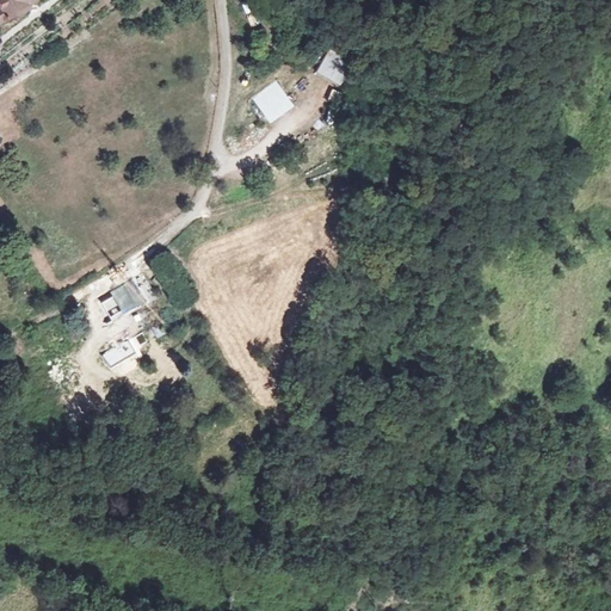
[(0,0),(0,6),(2,12),(7,22),(31,13),(28,6),(24,0),(0,0)]
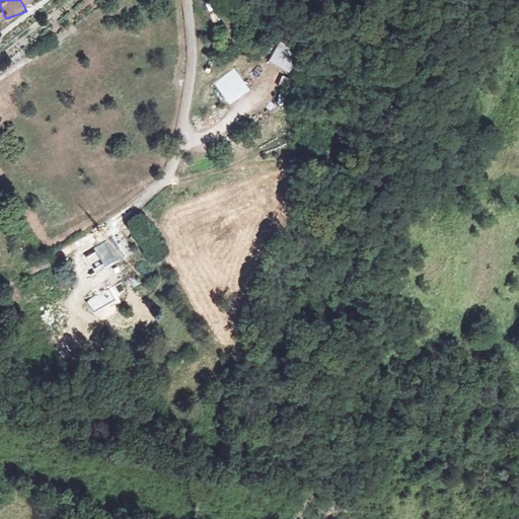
[(256,56),(277,66),(287,46),(267,35),(256,56)]
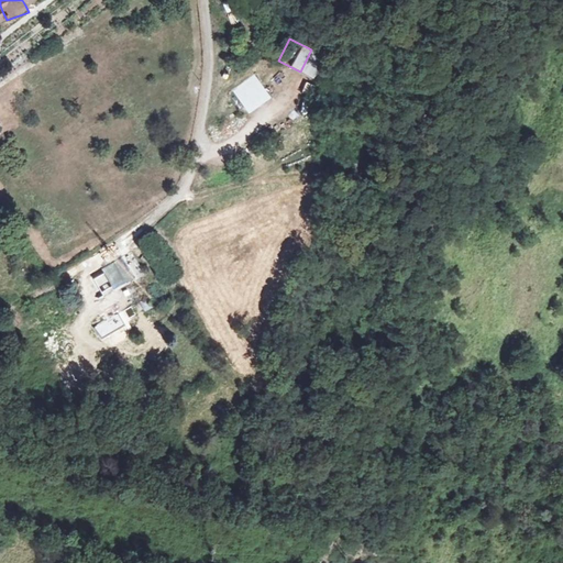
[(280,70),(269,83),(274,87),(286,76),(280,70)]
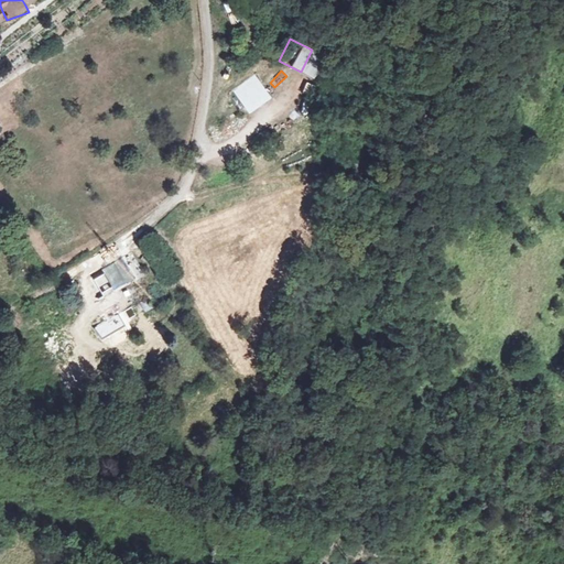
[(231,89),(248,112),(270,96),(255,74),(231,89)]
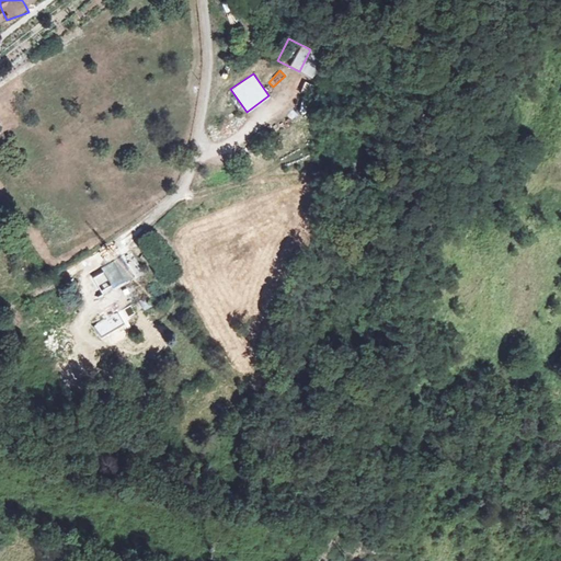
[(147,250),(153,236),(141,231),(136,244),(147,250)]
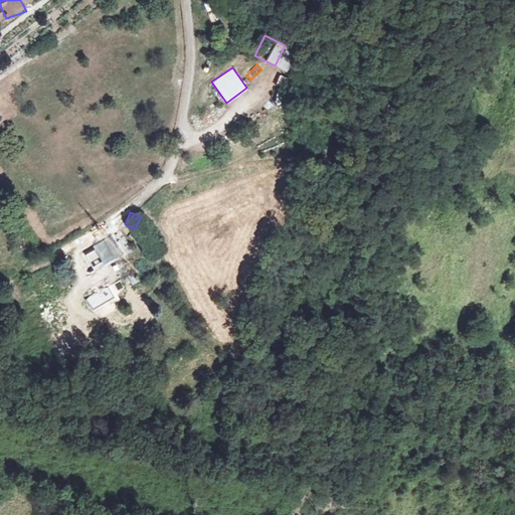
[(130,249),(118,231),(93,248),(105,267),(130,249)]
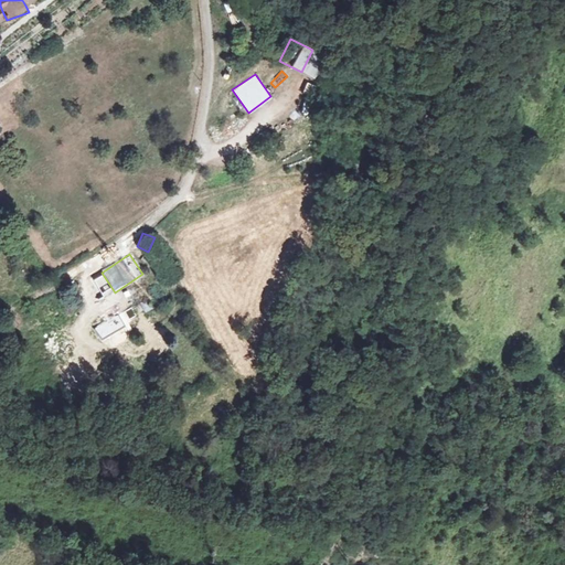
[(104,337),(114,326),(107,319),(97,330),(104,337)]
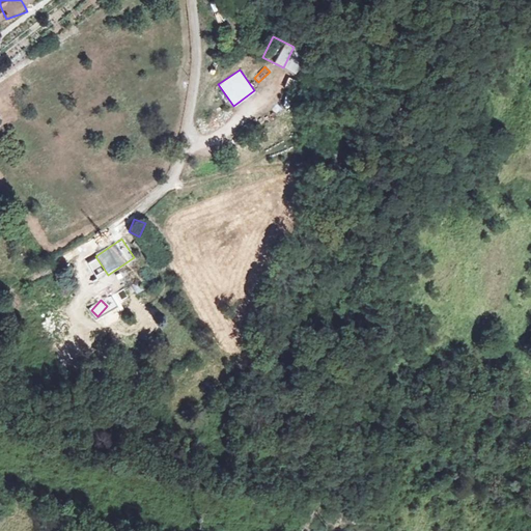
[(124,322),(118,312),(99,325),(105,335),(124,322)]
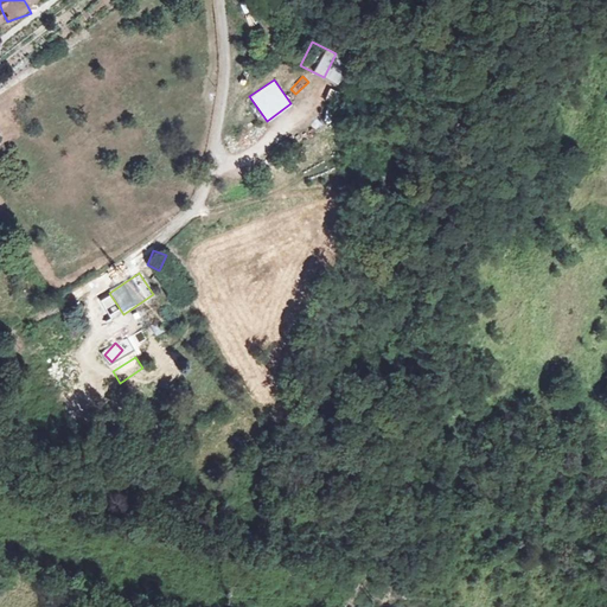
All buildings are outlined.
